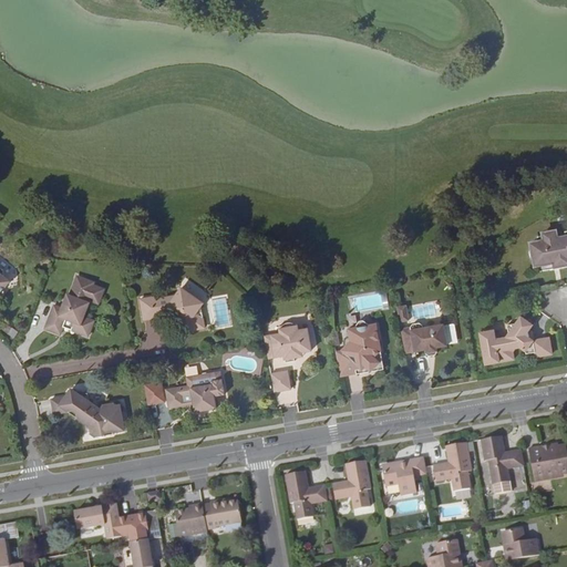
[(566,245),(558,247),(557,241),(545,245),(545,244),(539,245),(529,258),(528,264),(528,265),(529,267),(531,267),(532,270),(534,281),(550,278),(549,270),(555,269),(556,271),(557,274),(558,275),(559,275),(560,275),(562,275),(563,275),(564,275),(566,271),(566,245)]
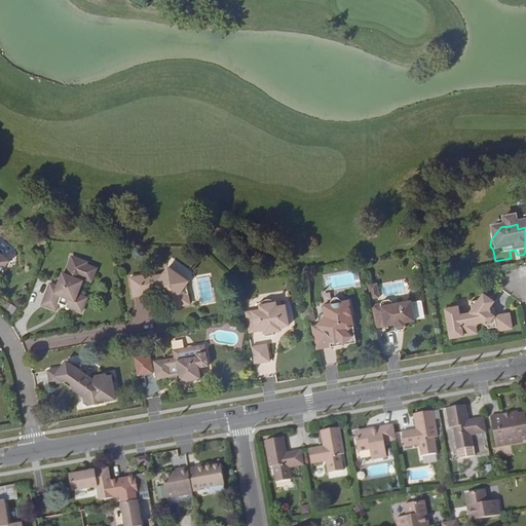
[(0,272),(10,261),(5,257),(4,252),(0,248),(0,272)]
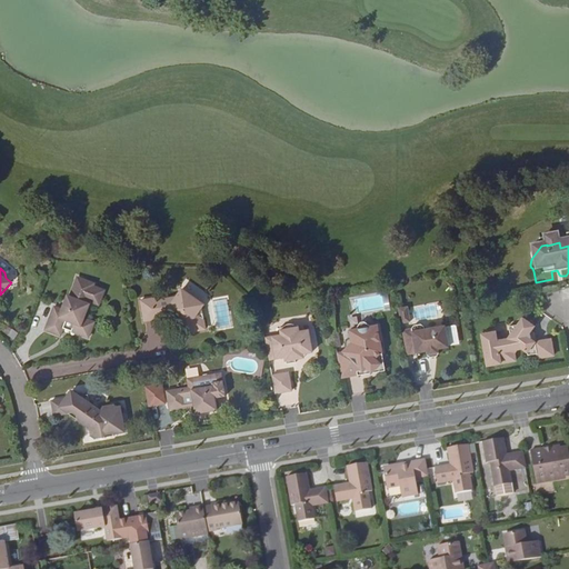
[(80,279),(78,285),(86,288),(88,281),(80,279)]
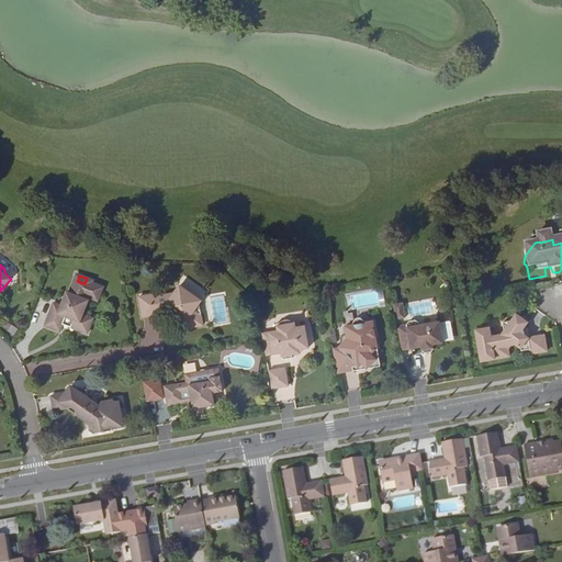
[(66,307),(63,306),(55,303),(45,327),(60,333),(64,326),(65,323),(76,327),(79,332),(87,335),(93,318),(83,315),(88,301),(86,301),(87,296),(100,302),(105,289),(94,284),(97,282),(87,278),(85,284),(77,281),(71,293),(66,307)]
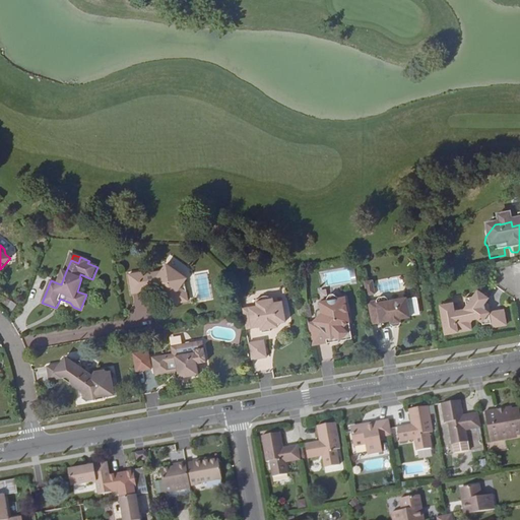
[(169,290),(170,295),(179,302),(189,300),(187,291),(180,286),(187,277),(168,263),(160,273),(147,275),(146,271),(130,274),(133,295),(158,290),(160,287),(161,288),(165,287),(169,290)]
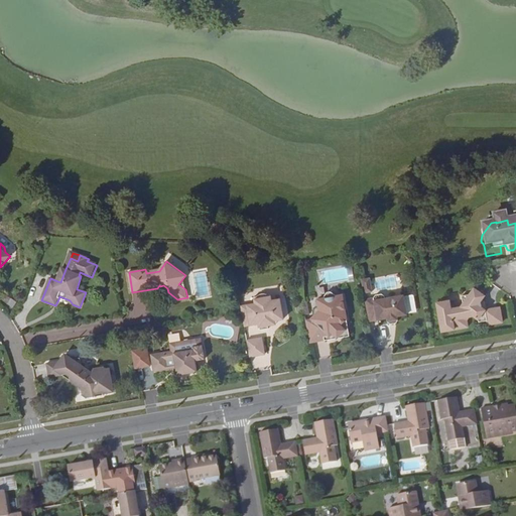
[(62,268),(57,281),(60,282),(66,269),(62,268)]
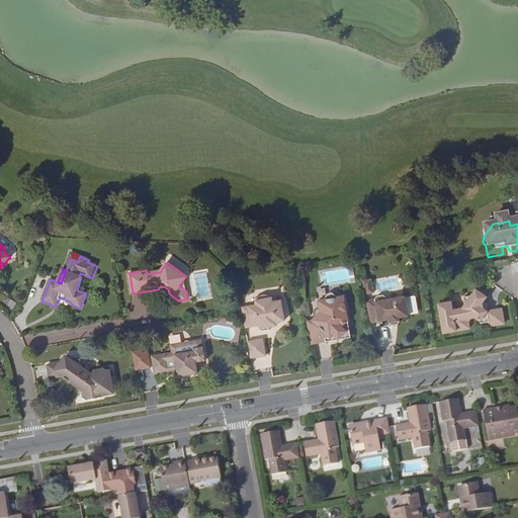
[(365,294),(374,293),(371,278),(362,280),(365,294)]
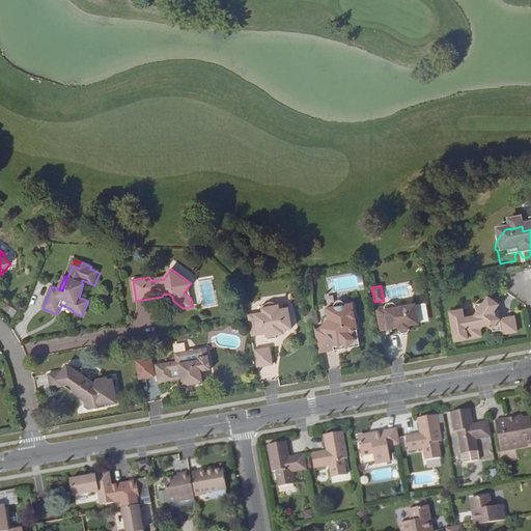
[(450,311),(455,338),(479,334),(477,325),(485,323),(493,328),(493,331),(503,329),(504,333),(518,331),(515,316),(499,318),(492,313),(499,304),(487,296),(474,315),(464,317),(462,308),(455,309),(452,307),(449,311),(450,311)]
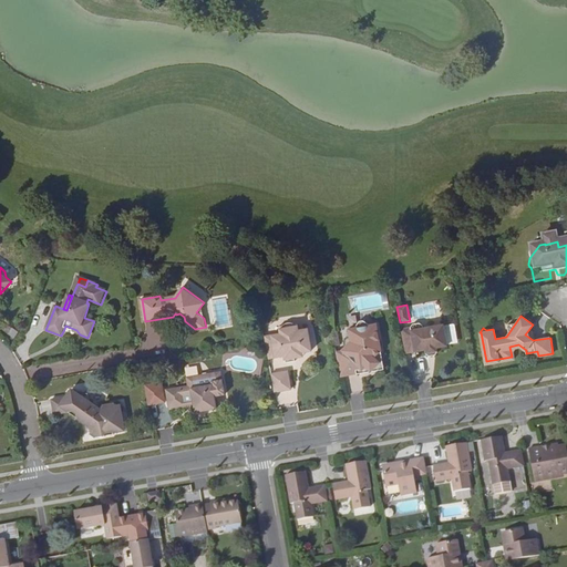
[(336,353),(340,378),(357,374),(356,369),(364,368),(371,372),(382,370),(375,325),(369,327),(369,326),(362,321),(359,321),(356,329),(349,330),(350,338),(348,341),(347,342),(347,343),(347,344),(348,344),(349,347),(346,352),(336,353)]
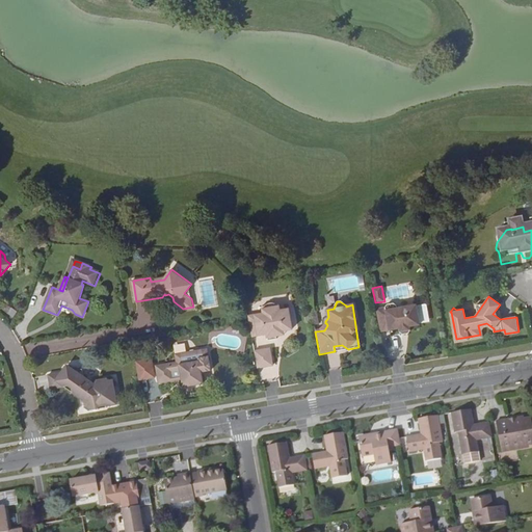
[(247,320),(250,337),(266,334),(267,341),(275,339),(275,336),(274,333),(283,331),(292,329),(291,324),(292,323),(292,322),(292,321),(293,320),(293,318),(292,317),(292,316),(291,315),(290,314),(289,314),(289,309),(280,311),(278,303),(275,303),(273,302),(272,302),(271,302),(269,302),(267,303),(266,303),(265,304),(264,306),(261,307),(263,314),(247,316),(247,320)]
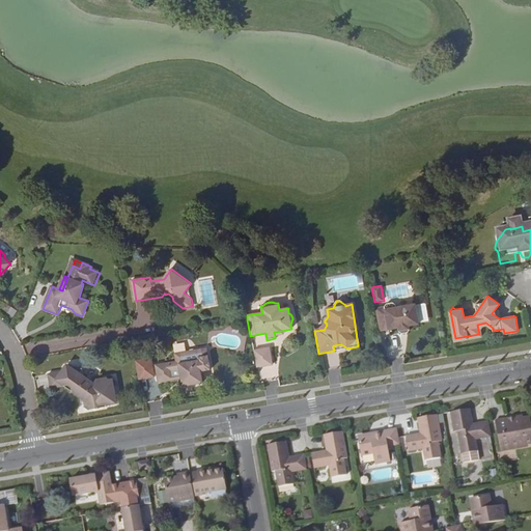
[(61,305),(60,308),(75,313),(72,309),(61,305)]
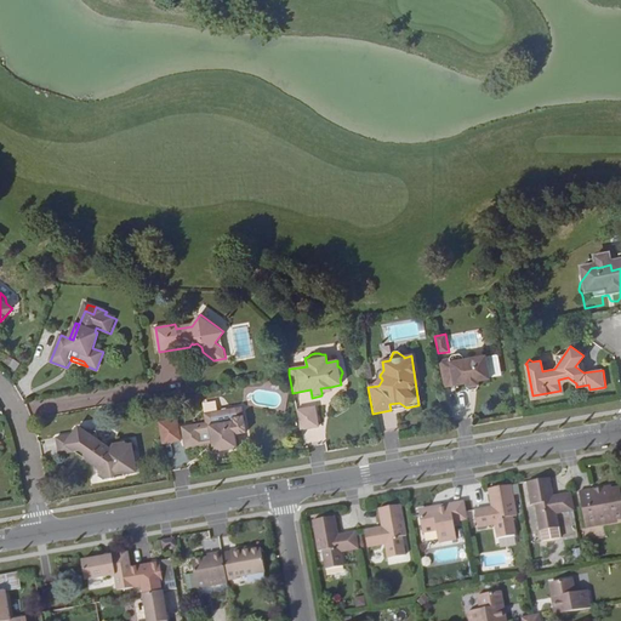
[(439,372),(444,397),(466,393),(467,398),(471,399),(479,398),(482,396),(480,389),(494,388),(489,364),(467,366),(466,364),(462,362),(455,363),(451,366),(453,370),(439,372)]
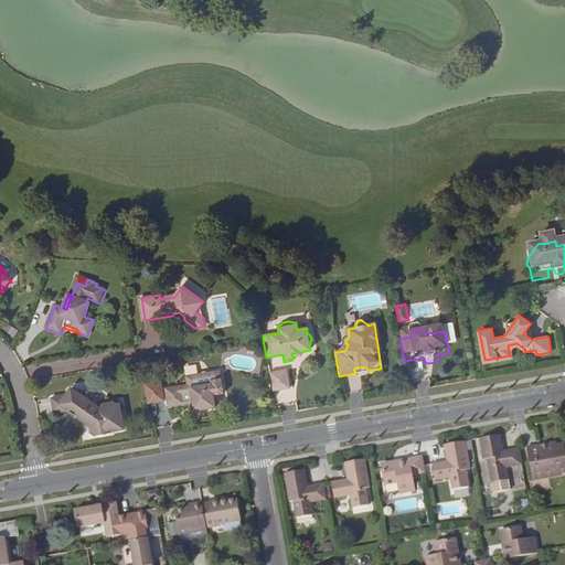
[(190,394),(191,403),(193,411),(214,407),(212,395),(223,393),(220,372),(209,373),(210,383),(196,386),(194,374),(184,376),(185,385),(162,388),(166,402),(167,407),(183,404),(181,396),(190,394)]
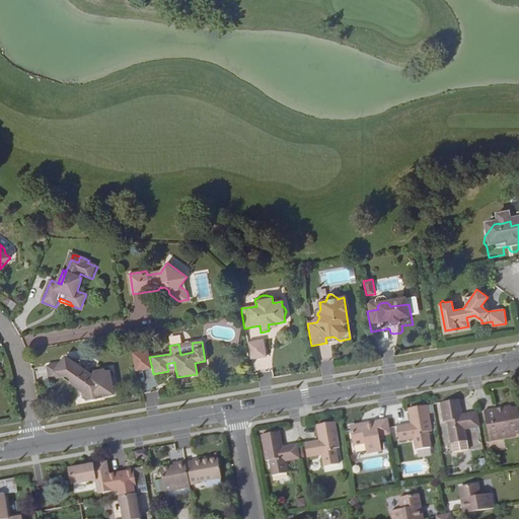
[(247,346),(250,360),(269,357),(266,343),(247,346)]
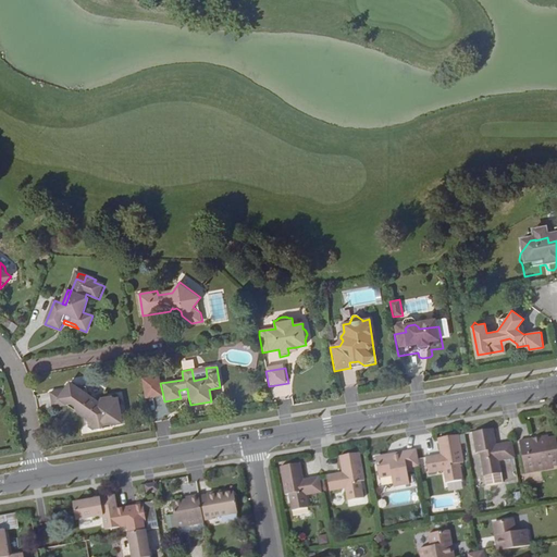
[(147,398),(163,396),(160,383),(159,378),(144,380),(147,398)]
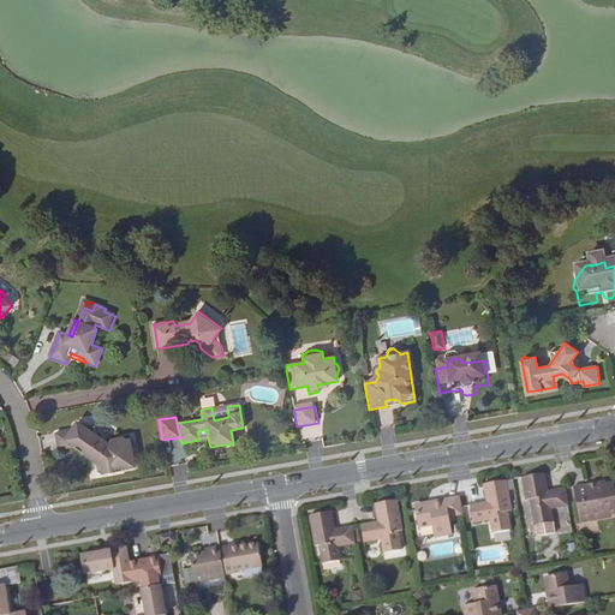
[(96,464),(99,476),(114,473),(113,471),(121,469),(123,472),(138,469),(133,439),(125,440),(124,436),(113,439),(109,445),(73,419),(67,428),(49,431),(53,451),(72,447),(96,464)]
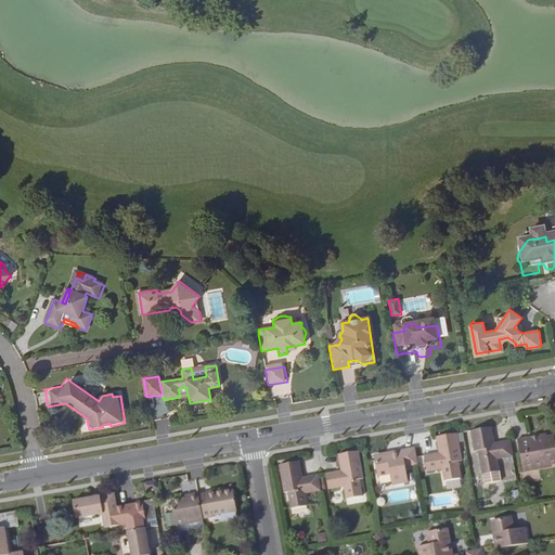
[(180,397),(188,396),(186,387),(178,389),(180,397)]
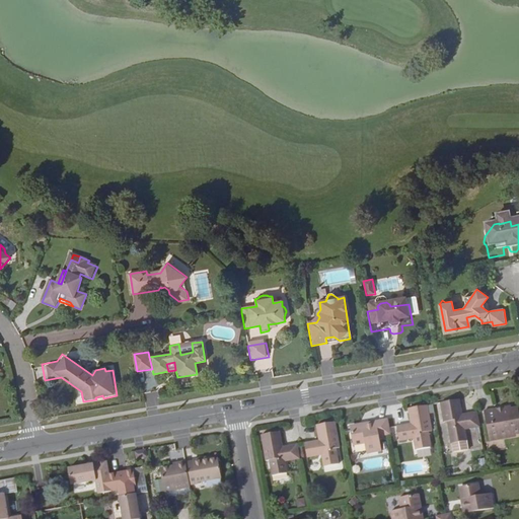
[(467,429),(478,427),(476,413),(464,415),(465,419),(462,420),(461,415),(459,399),(441,402),(444,423),(447,423),(451,444),(466,441),(464,430),(463,426),(466,426),(467,429)]
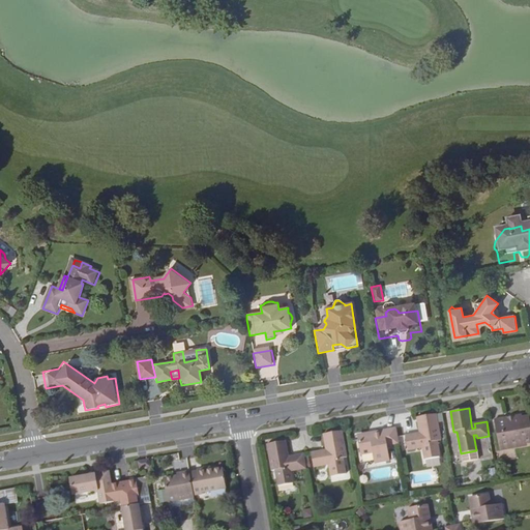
[(436,414),(417,417),(419,434),(420,437),(417,438),(417,434),(405,436),(407,450),(419,449),(418,444),(421,444),(422,448),(424,460),(439,458),(435,435),(439,434),(436,414)]
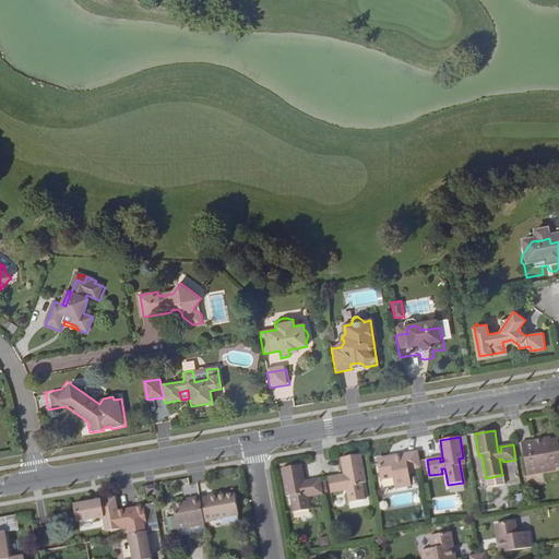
[(558,467),(558,443),(558,439),(550,440),(544,441),(544,443),(535,444),(535,441),(522,443),(527,476),(540,474),(540,471),(555,468),(558,467)]
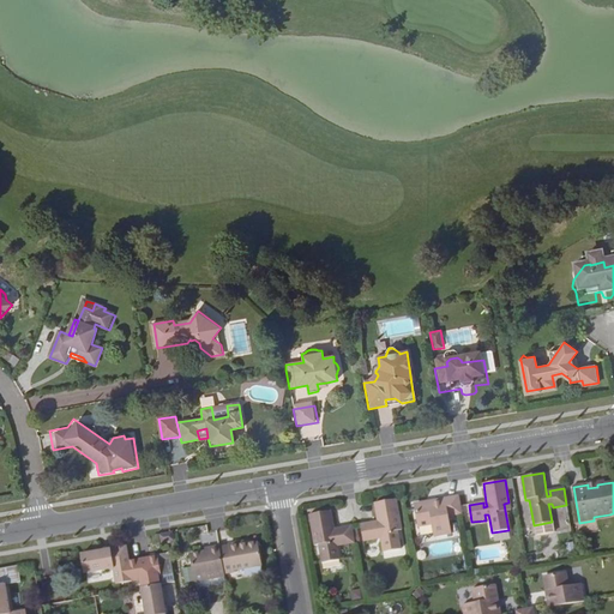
[(458,495),(434,500),(434,503),(414,506),(417,527),(432,524),(434,537),(451,534),(449,517),(462,515),(459,507),(458,495)]
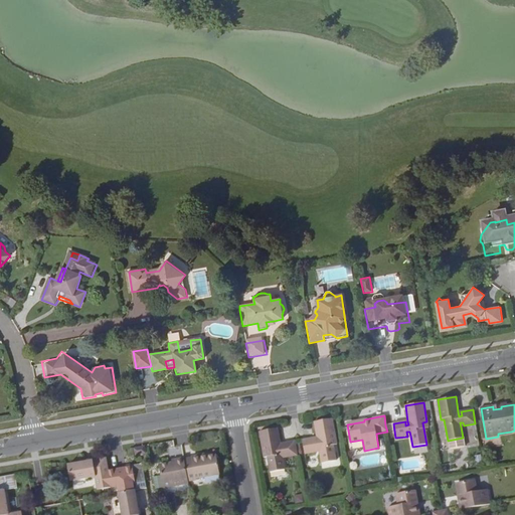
[(332,419),(314,422),(316,438),(317,442),(314,442),(314,438),(302,441),(304,454),(316,452),(316,448),(318,448),(319,452),(321,463),(336,461),(332,439),(335,438),(332,419)]
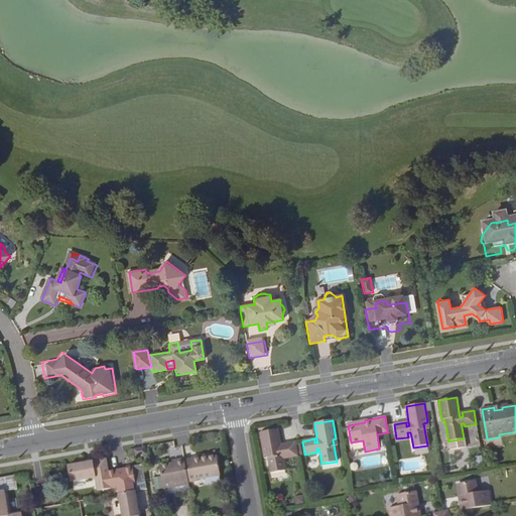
[(286,459),(297,457),(295,442),(283,444),(283,448),(280,448),(280,444),(277,429),(259,432),(263,453),(266,452),(270,474),(285,471),(282,459),(282,456),(285,455),(286,459)]
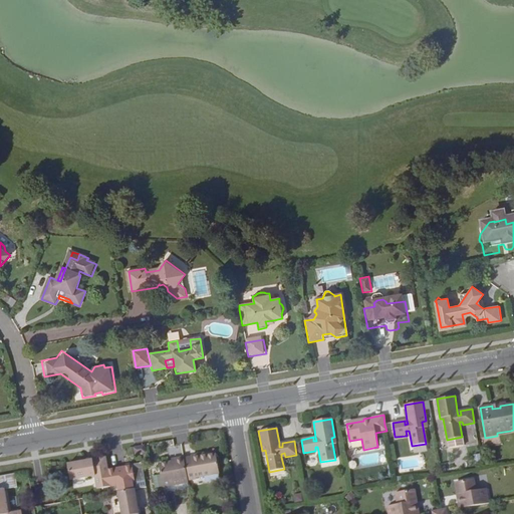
[(146,454),(144,446),(134,448),(136,456),(146,454)]
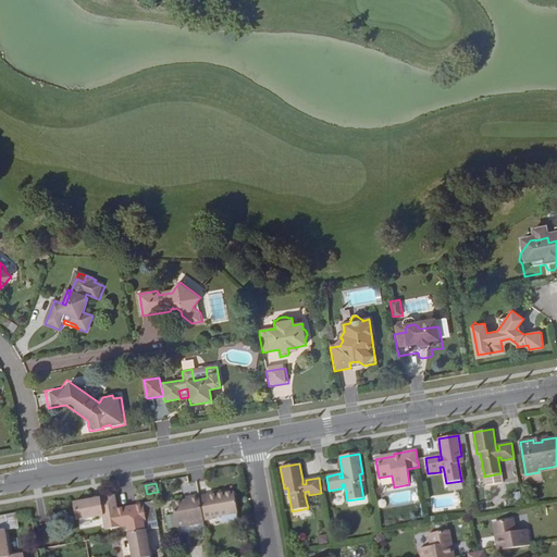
[(199,494),(205,524),(210,523),(210,519),(235,515),(231,493),(222,494),(221,490),(199,494)]
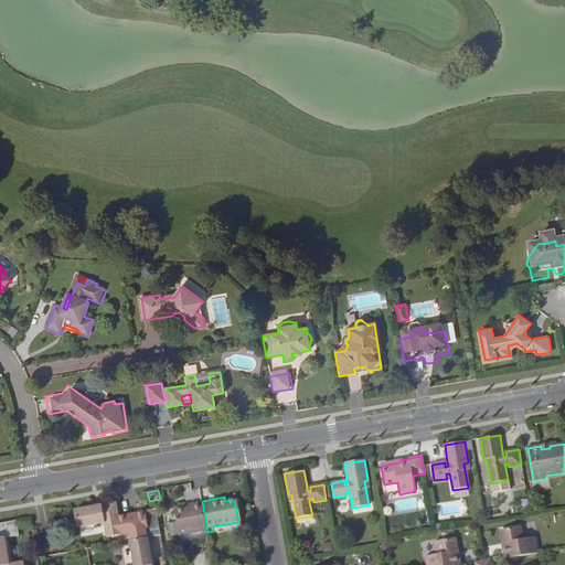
[(178,537),(208,532),(202,501),(188,503),(188,509),(173,511),(178,537)]
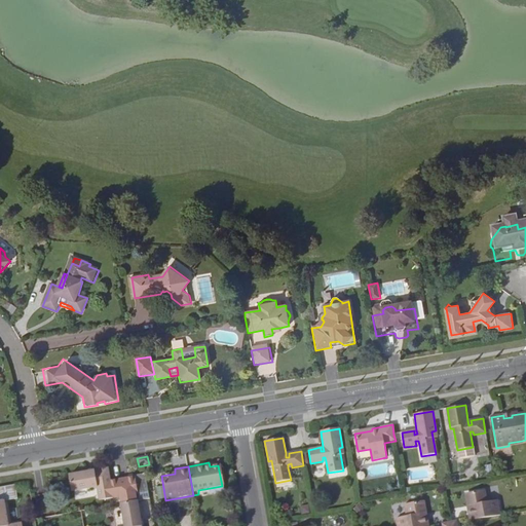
[(88,475),(87,472),(70,475),(73,493),(98,488),(100,500),(133,494),(130,479),(112,482),(109,467),(95,470),(96,473),(88,475)]
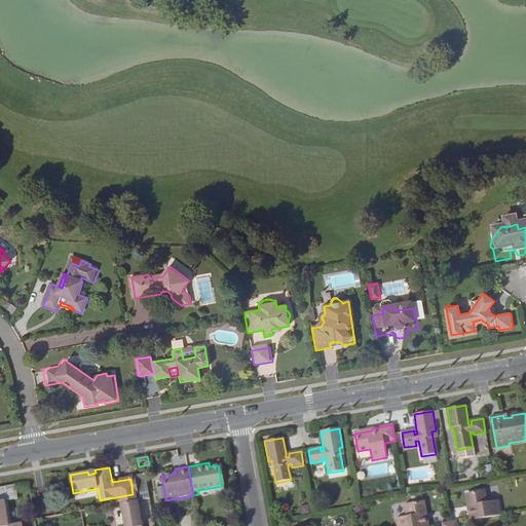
[(146,475),(138,475),(138,492),(147,492),(146,475)]
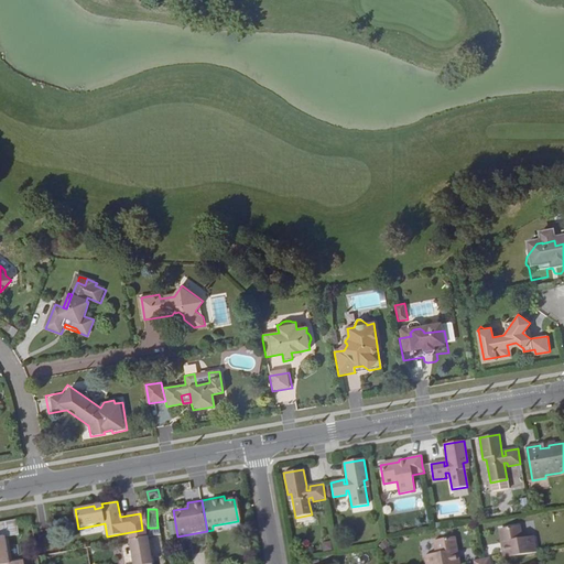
[(0,563),(23,563),(23,561),(10,563),(4,537),(19,534),(17,520),(0,523),(0,563)]
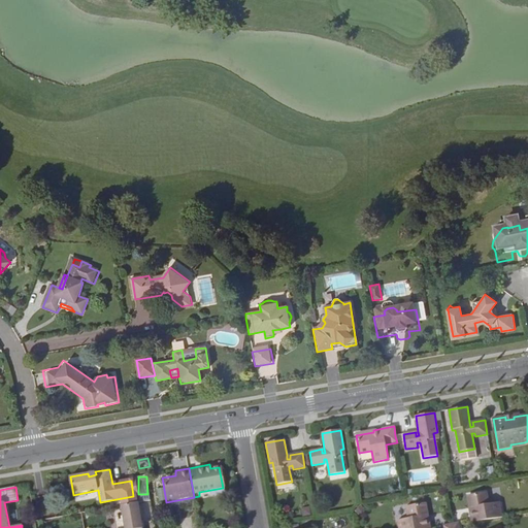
[(469,514),(471,523),(502,518),(499,502),(489,504),(487,493),(468,496),(471,513),(469,514)]
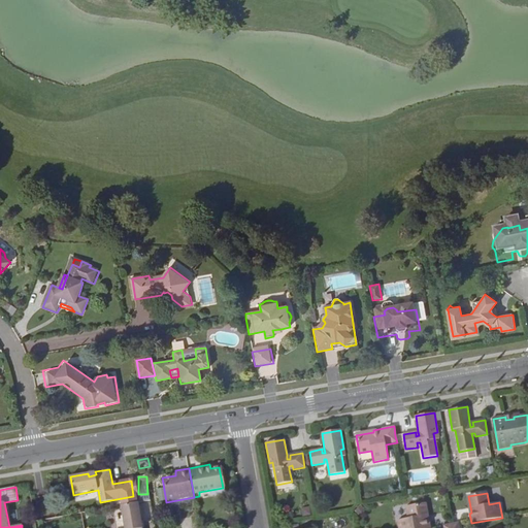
[(124,505),(121,506),(125,527),(143,527),(140,527),(139,521),(142,521),(139,502),(124,505)]
